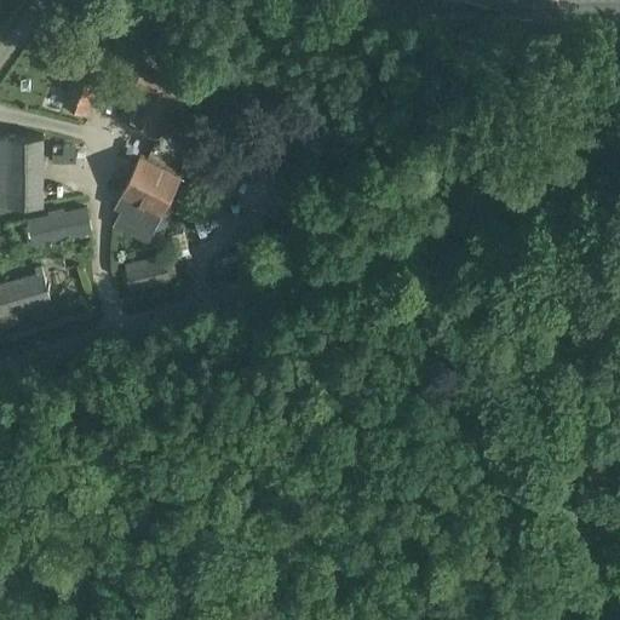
[(125,114),(122,119),(143,128),(159,137),(176,102),(179,103),(182,98),(184,99),(190,89),(187,87),(189,84),(167,73),(147,63),(137,82),(139,84),(125,114)]
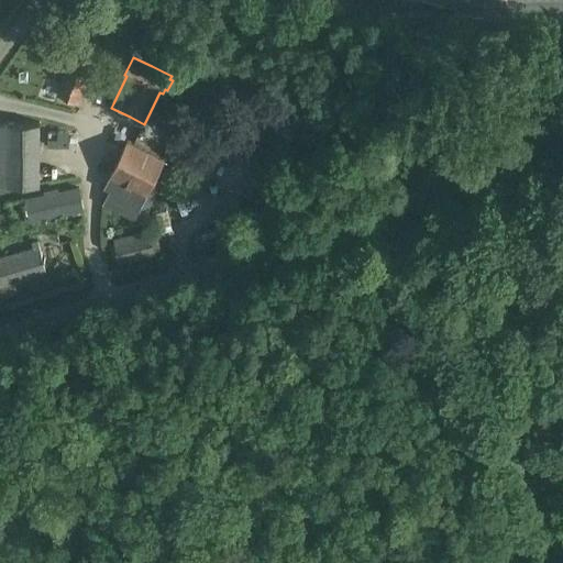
[(68,67),(59,95),(79,101),(89,75),(68,67)]
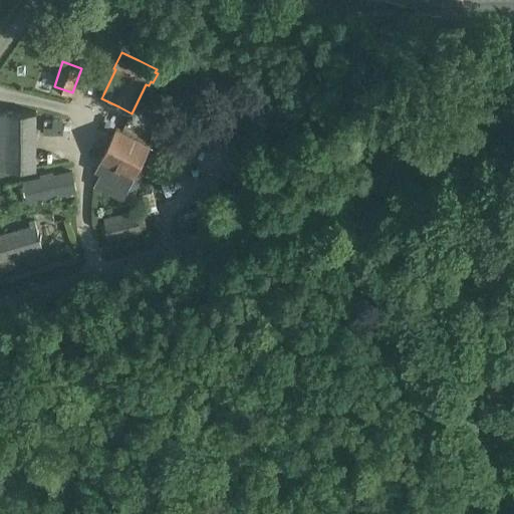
[(0,168),(36,168),(36,111),(0,111),(0,168)]
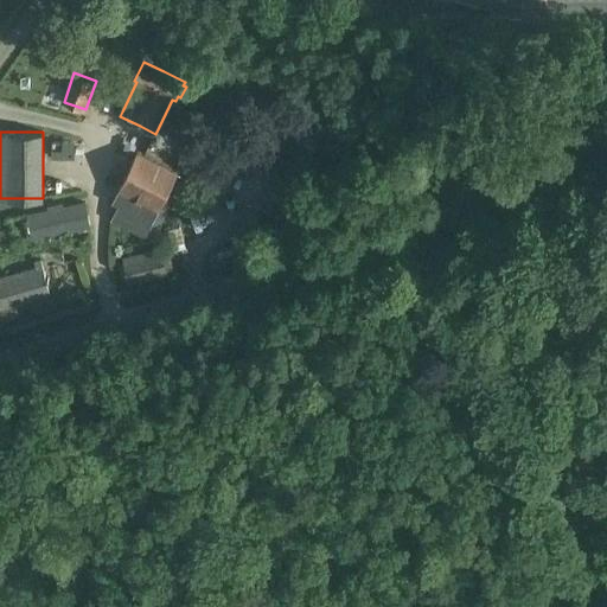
[(170,237),(149,228),(178,171),(139,152),(113,204),(117,206),(110,222),(165,248),(170,237)]
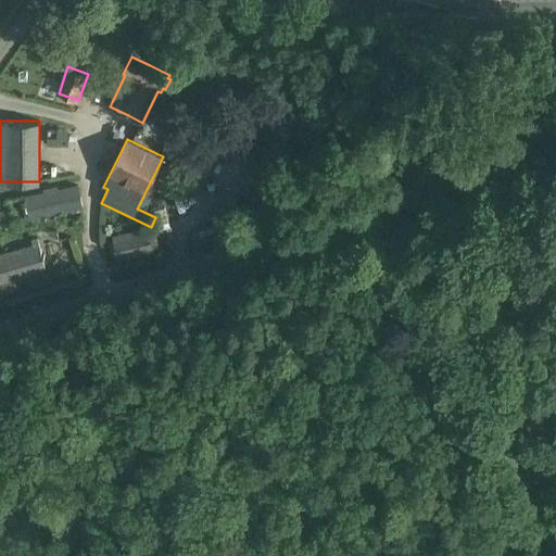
[(46,189),(47,193),(25,199),(30,219),(84,207),(78,186),(58,191),(57,187),(46,189)]
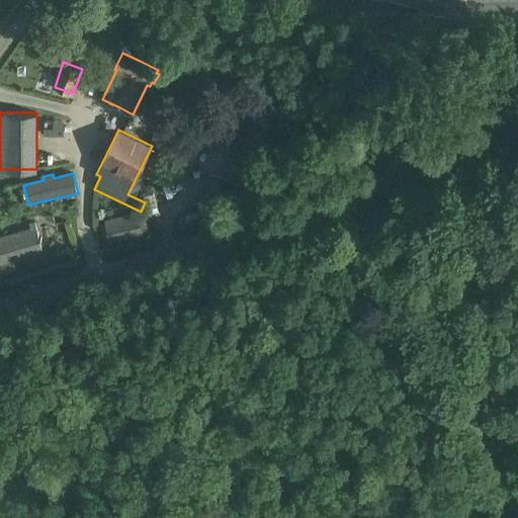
[(143,234),(138,212),(105,222),(110,242),(143,234)]
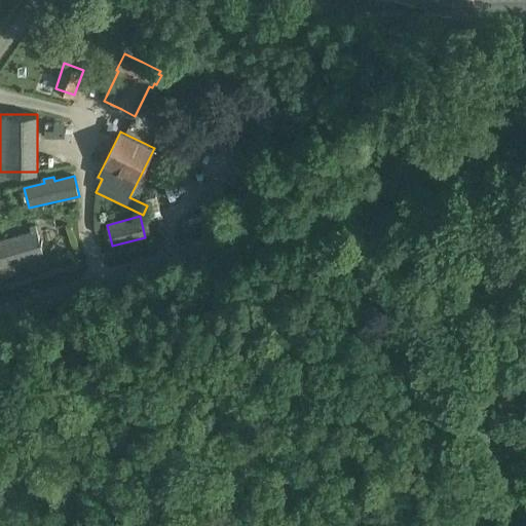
[(0,267),(44,255),(36,226),(32,228),(33,232),(0,241),(0,267)]
